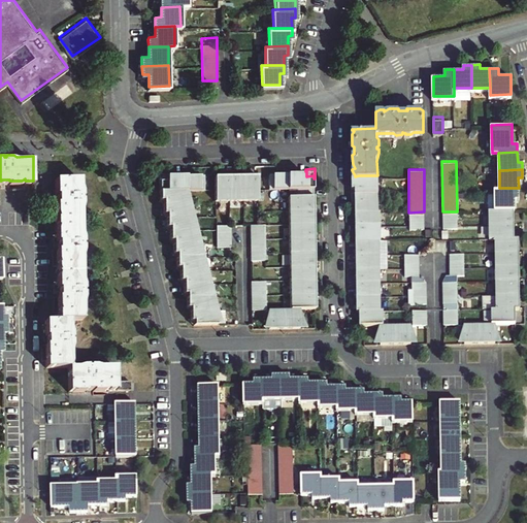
[(161,177),(167,177),(167,173),(168,173),(168,170),(160,170),(160,181),(161,181),(161,177)]
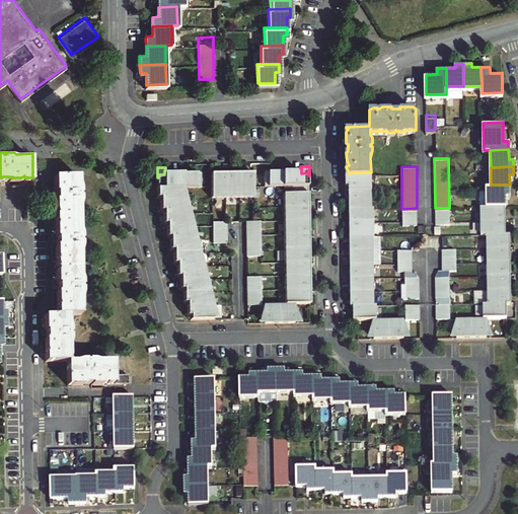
[(301,173),(301,168),(300,168),(265,169),(265,184),(292,182),(292,190),(285,190),(286,300),(264,300),(264,307),(263,307),(263,308),(262,308),(262,309),(262,310),(262,311),(262,312),(263,312),(263,313),(264,313),(265,313),(265,319),(294,318),(294,312),(295,312),(296,312),(296,311),(297,311),(297,310),(297,309),(297,308),(296,307),(295,307),(294,307),(294,300),(310,299),(308,175),(308,172),(301,173)]
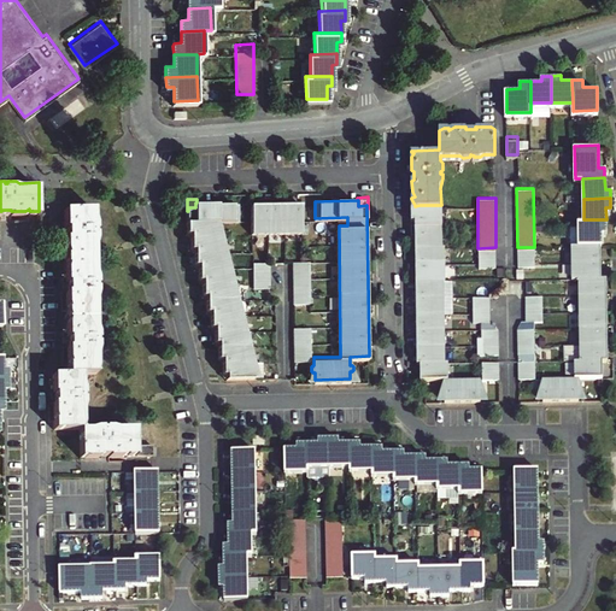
[(195,207),(188,207),(188,230),(192,230),(192,246),(195,245),(195,260),(199,260),(200,276),(204,276),(204,292),(207,292),(207,307),(211,307),(211,323),(215,323),(215,338),(218,338),(220,354),(223,354),(223,369),(227,369),(227,375),(253,375),(253,359),(250,359),(250,342),(246,342),(246,328),(242,328),(241,312),(238,312),(238,297),(234,297),(234,281),(230,281),(230,265),(227,265),(227,250),(223,250),(223,235),(218,235),(218,219),(240,218),(240,201),(215,203),(195,203),(195,207)]
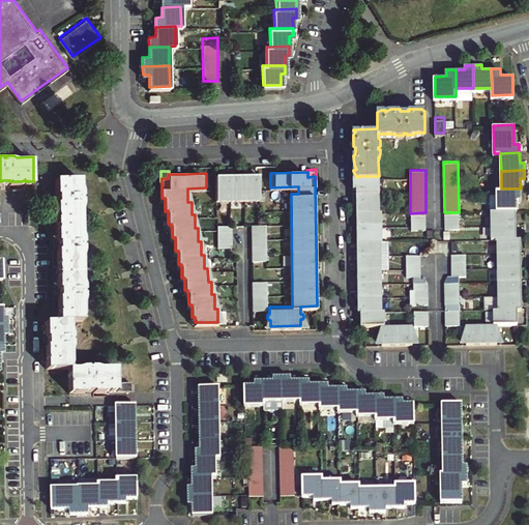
[(260,173),(216,173),(217,199),(260,198),(260,173)]
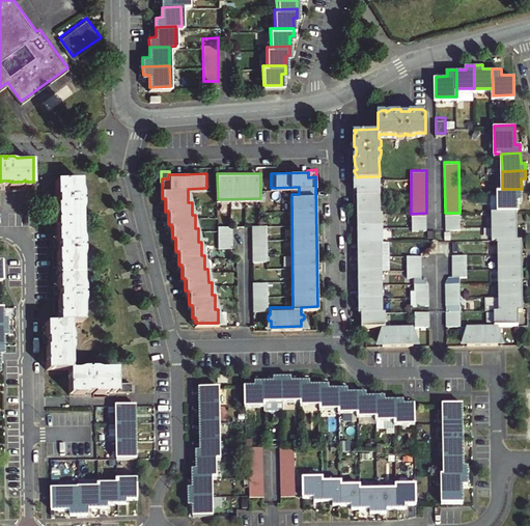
[(85,288),(85,282),(83,277),(83,253),(84,250),(84,245),(82,244),(82,242),(84,241),(84,237),(82,232),(82,205),(83,203),(83,198),(82,198),(82,195),(83,194),(83,190),(82,187),(81,175),(57,176),(57,192),(59,192),(59,200),(57,200),(57,206),(58,206),(58,209),(57,209),(57,212),(59,216),(58,216),(58,220),(60,222),(58,222),(58,224),(59,224),(58,227),(58,239),(60,239),(60,247),(58,247),(58,259),(60,261),(58,263),(58,270),(60,271),(59,274),(59,285),(61,285),(61,294),(59,294),(59,302),(61,305),(59,306),(59,309),(61,312),(59,313),(59,317),(46,317),(47,334),(49,334),(49,342),(47,342),(47,354),(49,358),(47,358),(47,366),(72,366),(71,348),(73,344),(73,339),(71,339),(71,336),(73,336),(73,331),(71,327),(71,317),(84,316),(83,300),(85,297),(85,291),(83,291),(83,288),(85,288)]
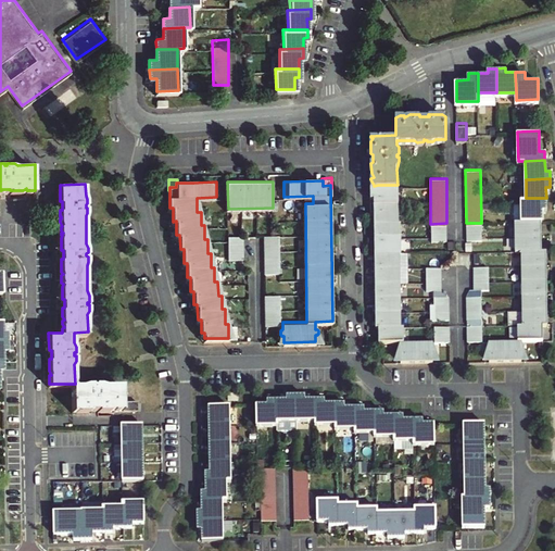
[(399,200),(399,185),(398,185),(378,185),(374,186),(370,186),(370,196),(374,196),(374,201),(399,200)]
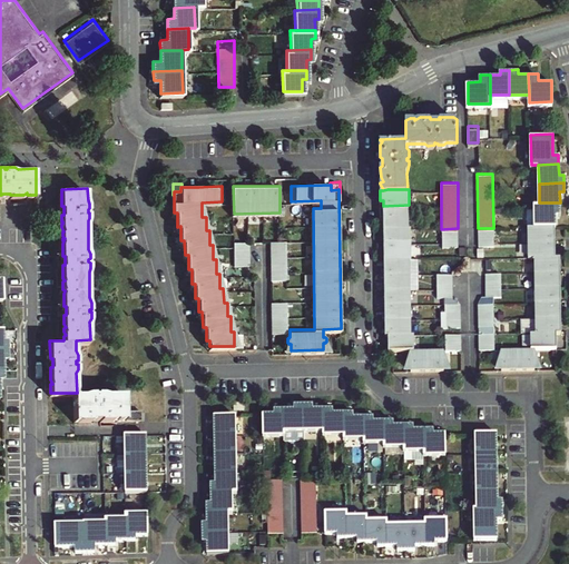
[(536,223),(555,223),(555,210),(560,210),(560,203),(539,203),(535,203),(536,223)]
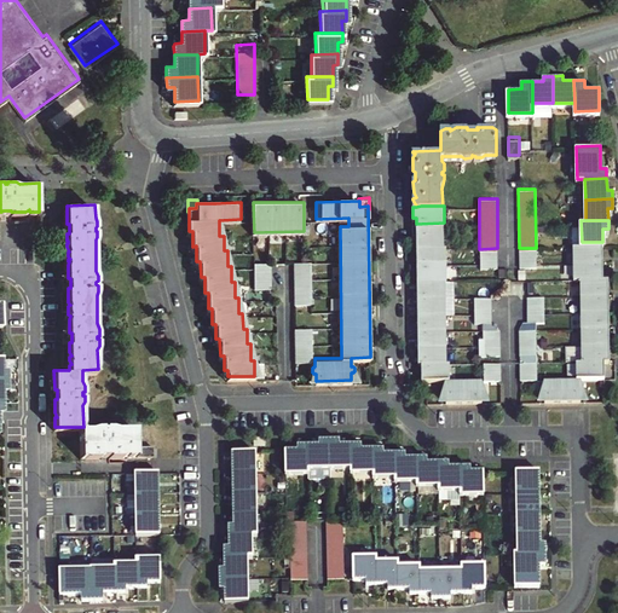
[(416,224),(413,224),(413,232),(416,232),(417,246),(444,246),(444,223),(416,224)]
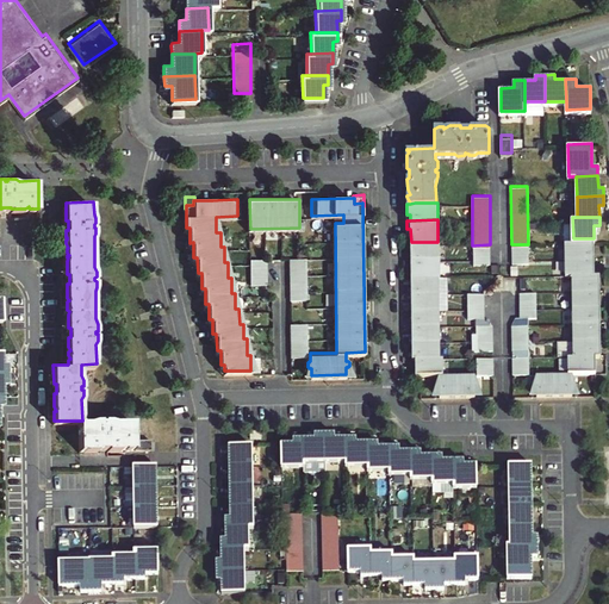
[(573,238),(564,238),(565,255),(595,255),(594,238),(573,238)]
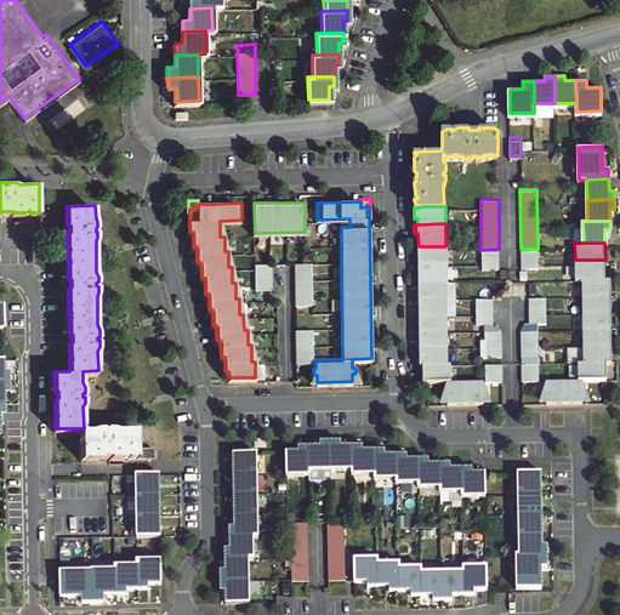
[(445,246),(419,246),(419,263),(447,262),(447,246),(445,246)]
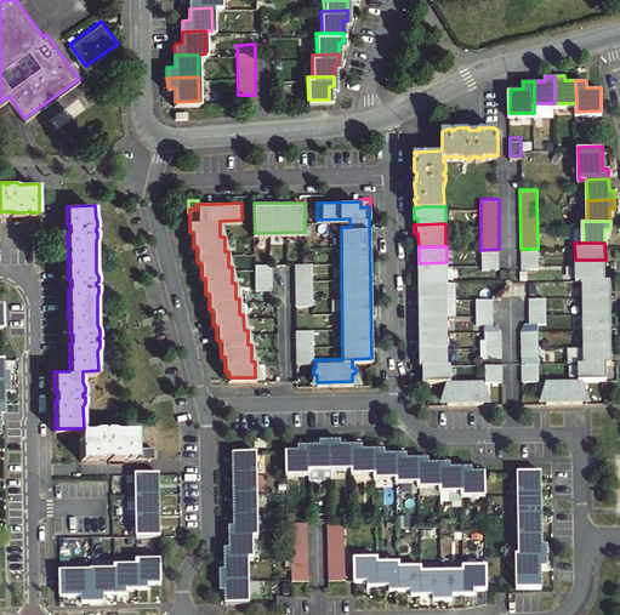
[(606,260),(575,260),(575,278),(581,277),(606,277),(606,260)]
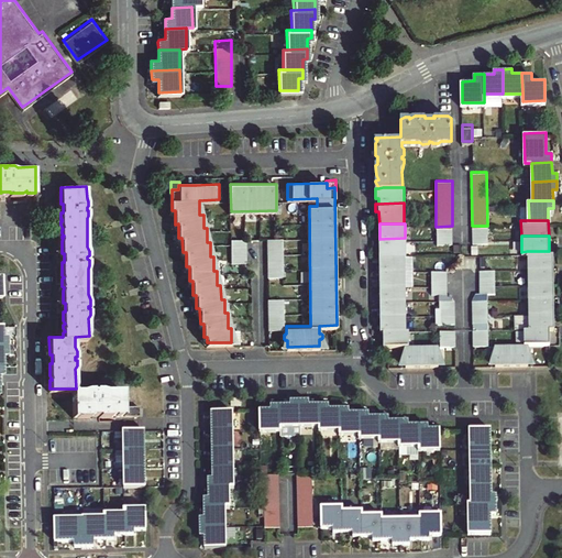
[(246,237),(231,237),(231,261),(246,260),(246,237)]
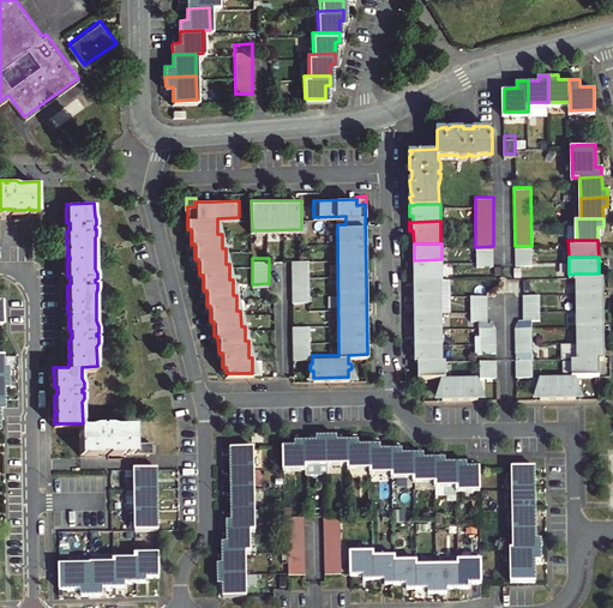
[(308,258),(292,258),(293,299),(310,299),(308,258)]
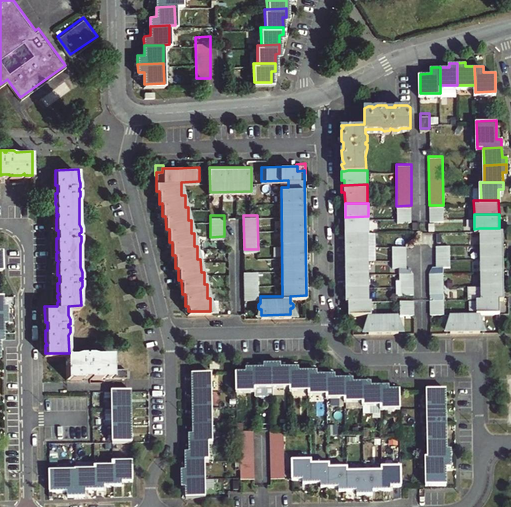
[(368,216),(345,217),(345,230),(368,230),(369,230),(368,216)]
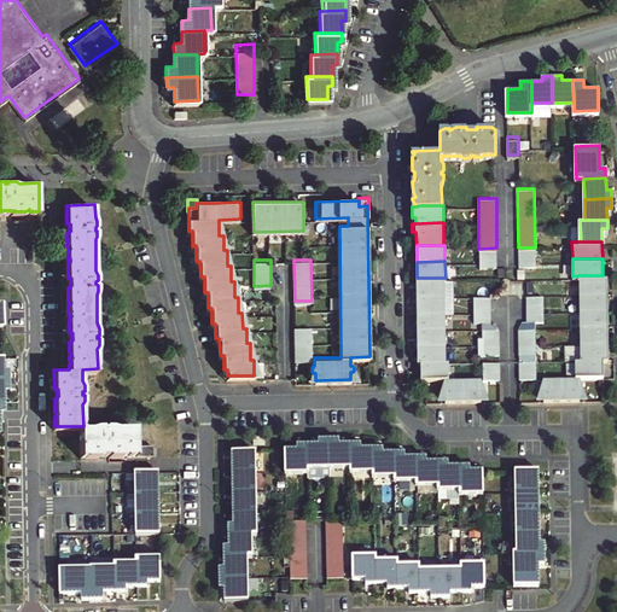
[(603,275),(578,275),(578,292),(607,292),(607,275),(603,275)]
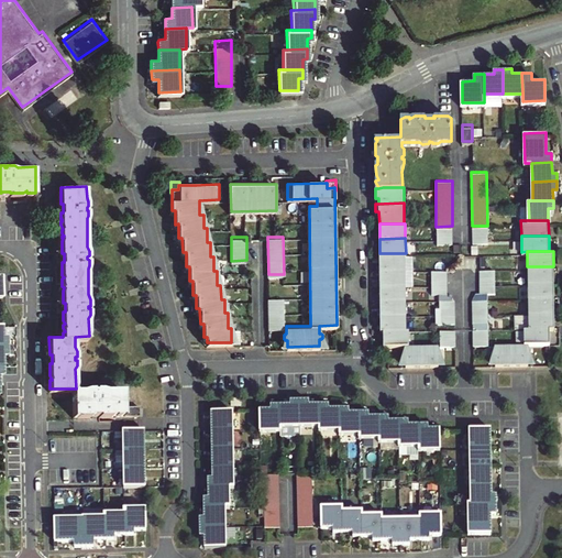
[(405,253),(379,253),(379,269),(405,267),(405,253)]
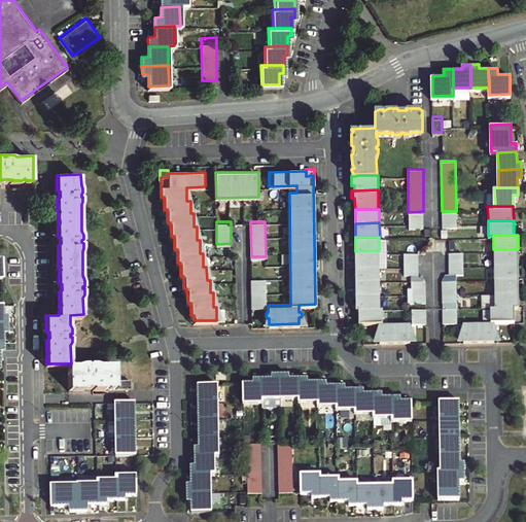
[(518,249),(493,249),(494,264),(519,263),(518,249)]
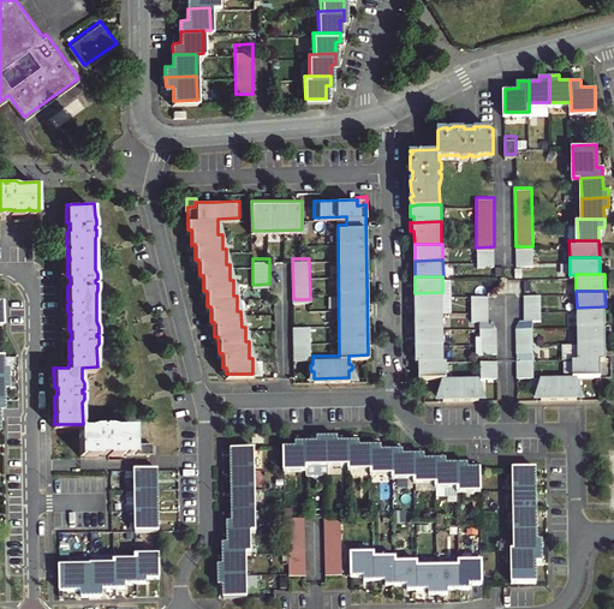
[(442,292),(415,293),(416,309),(442,309),(442,292)]
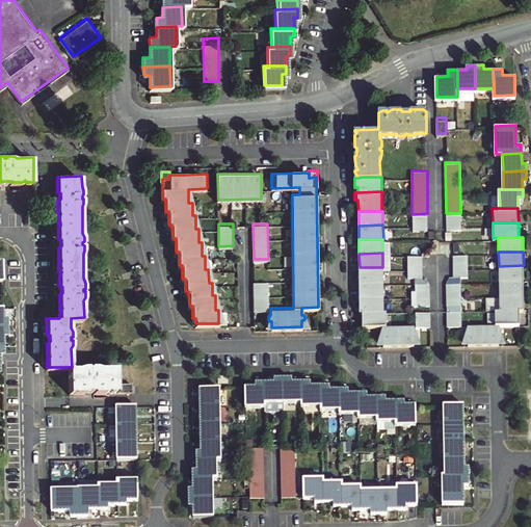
[(524,265),(499,266),(499,280),(524,280),(524,265)]
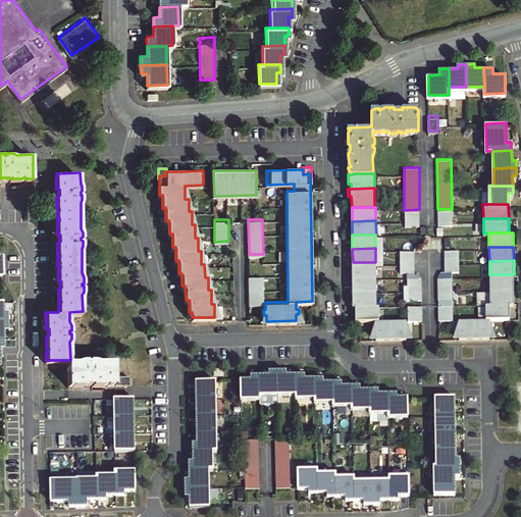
[(414,261),(400,262),(400,269),(408,268),(408,275),(415,275),(414,269),(414,268),(414,261)]
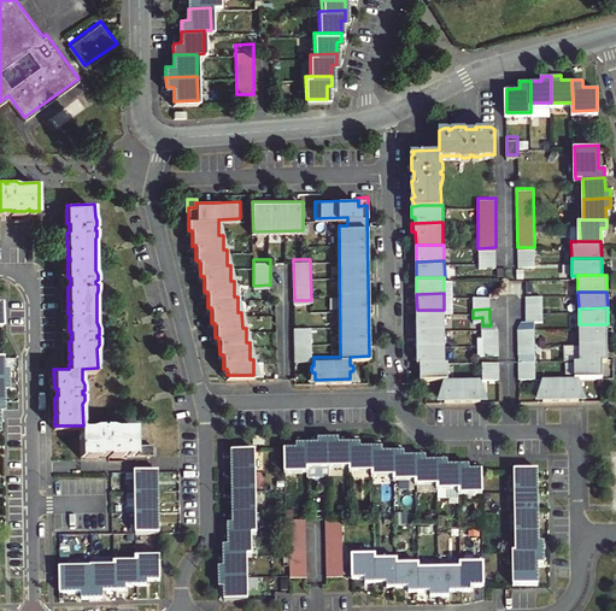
[(444,310),(417,310),(417,327),(444,325),(444,310)]
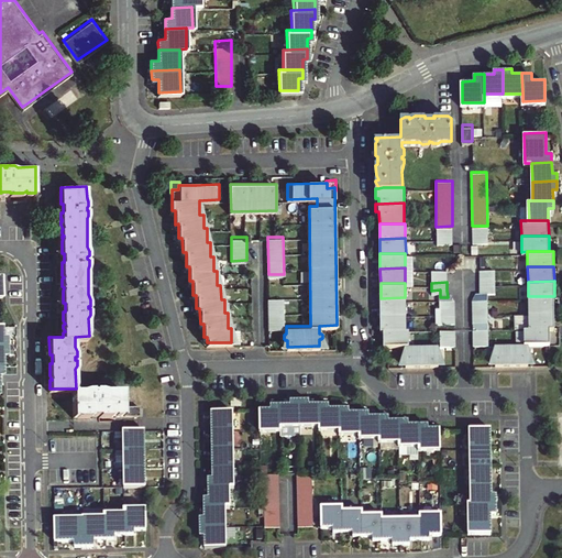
[(284,295),(268,296),(268,326),(284,326),(284,295)]
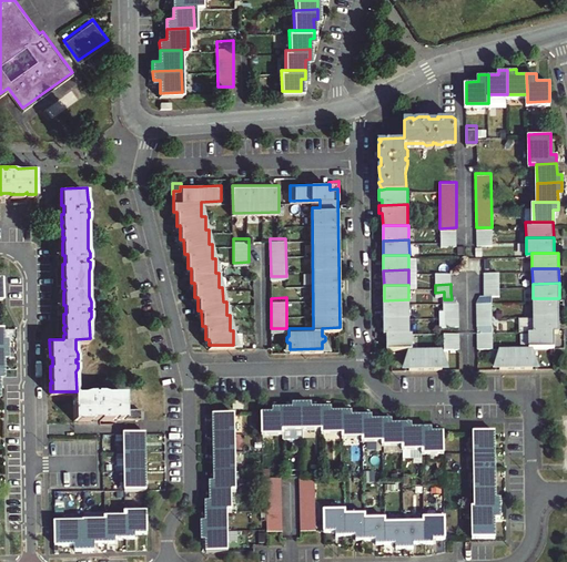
[(559,298),(533,298),(533,314),(559,314),(559,298)]
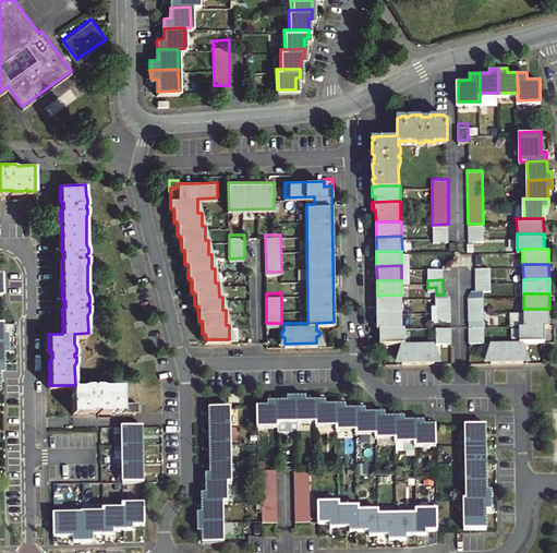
[(401,295),(377,296),(377,311),(402,310),(402,305),(401,295)]
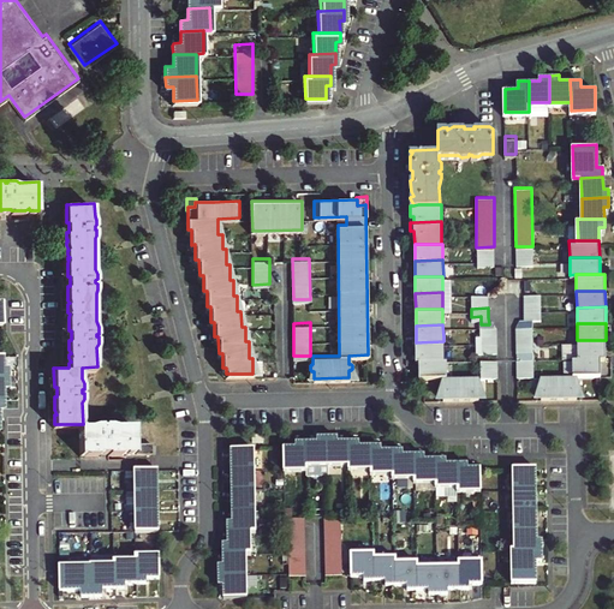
[(577,340),(562,340),(562,357),(572,356),(577,356),(601,356),(606,356),(606,340),(577,340)]
